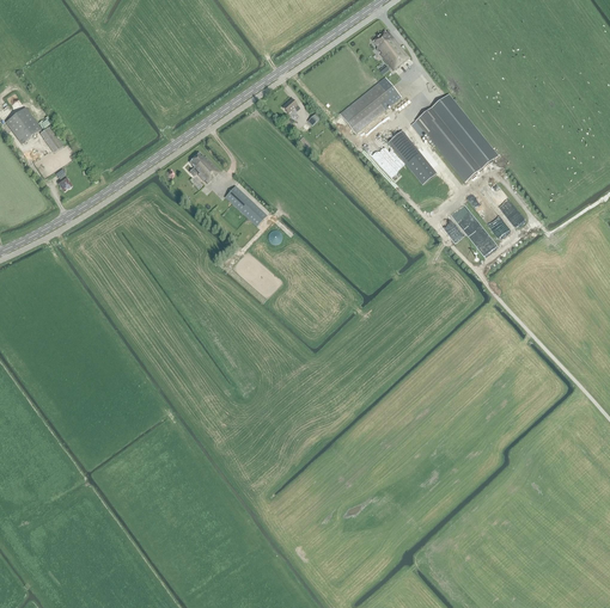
[(391,68),(407,56),(389,32),(386,34),(383,30),(371,40),(376,45),(374,45),(374,48),(376,50),(378,50),(379,51),(378,53),(391,68)]
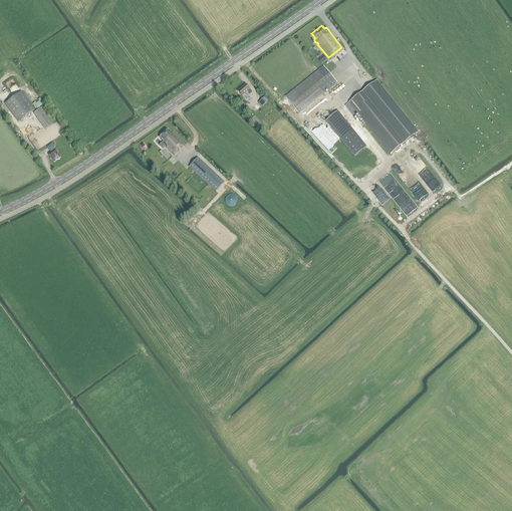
[(319,65),(283,93),(296,110),(334,79),(328,71),(327,71),(322,65),(320,66),(319,65)]
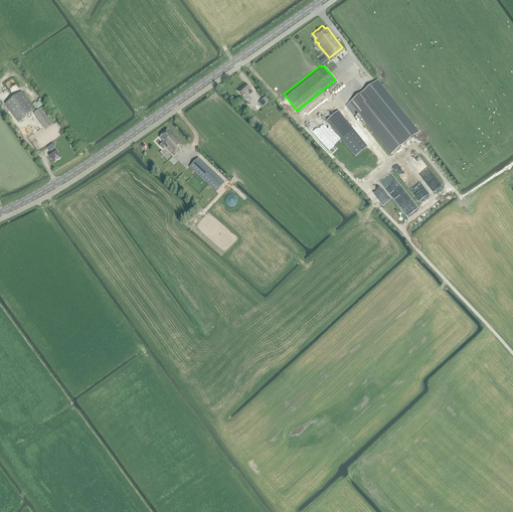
[(10,75),(4,80),(8,87),(15,81),(10,75)]
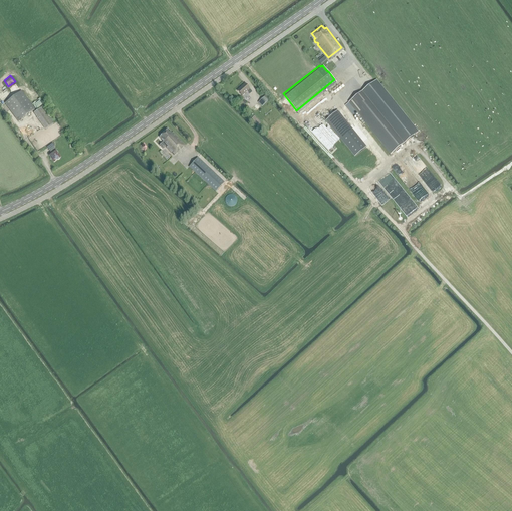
[(243,81),(235,88),(240,93),(245,88),(247,91),(250,89),(243,81)]
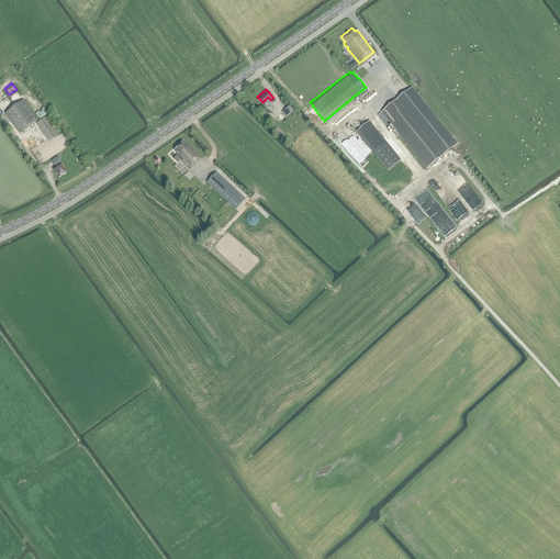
[(18,130),(35,116),(21,97),(3,110),(18,130)]
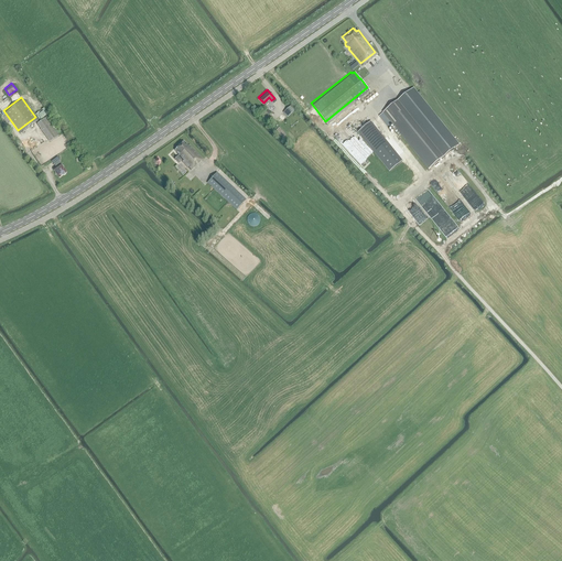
[(427,166),(439,157),(393,100),(381,110),(427,166)]
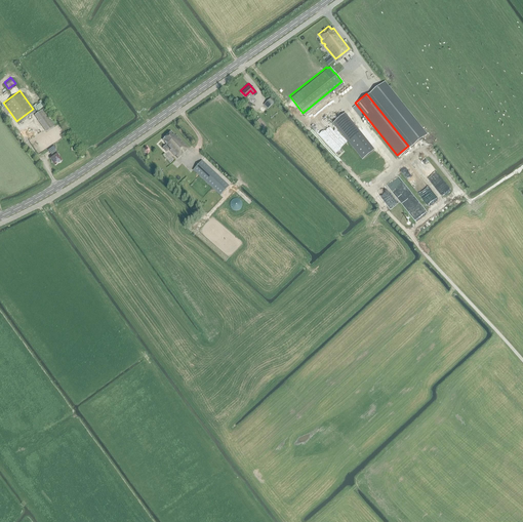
[(240,104),(249,114),(253,110),(244,99),(240,104)]
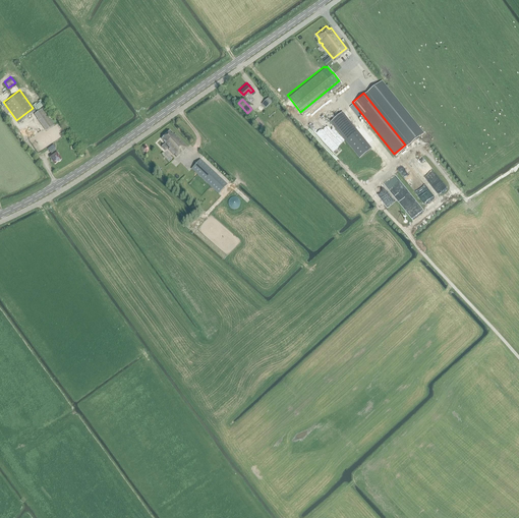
[(32,111),(43,128),(52,122),(40,105),(32,111)]
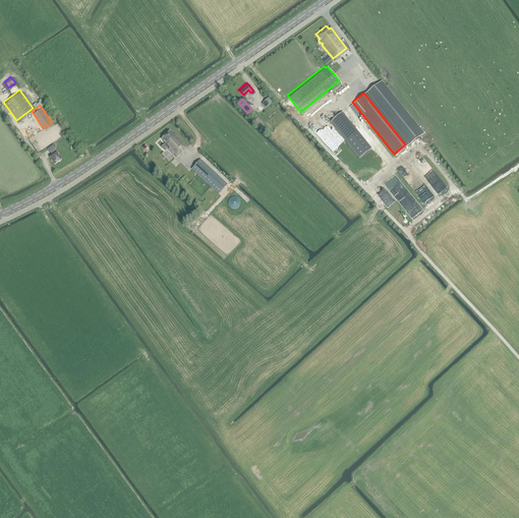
[(164,151),(166,149),(165,148),(166,147),(174,155),(184,145),(173,131),(171,132),(168,128),(159,136),(163,140),(159,145),(164,151)]
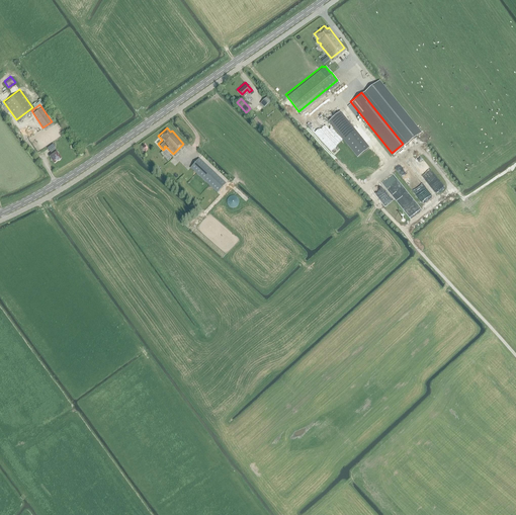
[(59,157),(59,156),(56,152),(57,151),(56,150),(55,150),(54,149),(53,147),(53,146),(53,145),(51,142),(45,146),(48,149),(50,152),(47,154),(52,161),(56,158),(57,158),(59,157)]
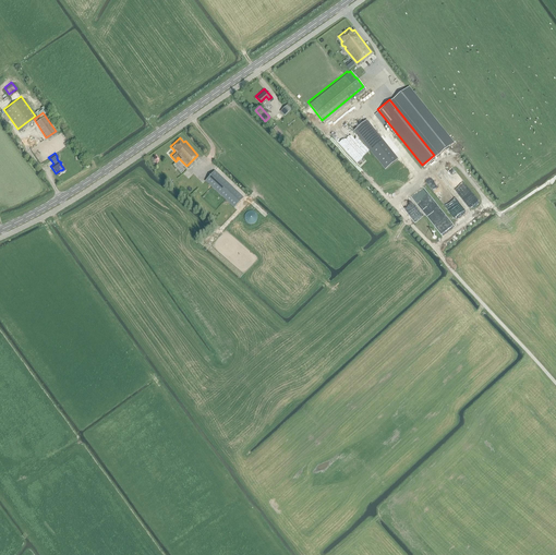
[(241,195),(212,168),(203,178),(207,183),(202,189),(214,200),(219,194),(231,205),(241,195)]
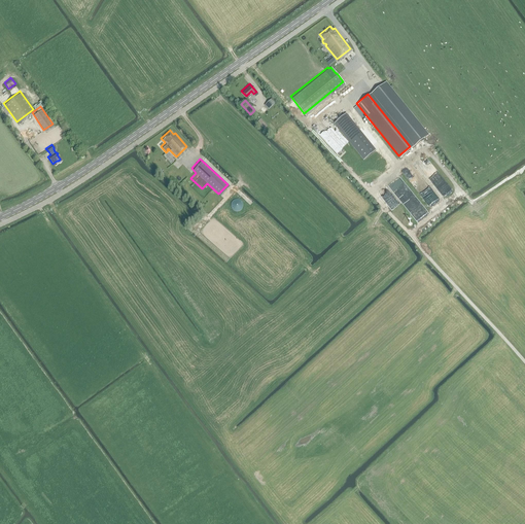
[(392,171),(382,176),(384,179),(394,175),(392,171)]
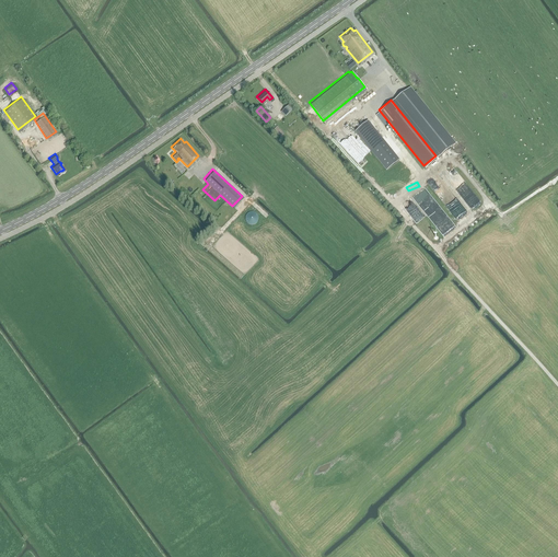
[(242,213),(242,216),(242,219),(243,220),(244,222),(246,223),(248,223),(251,222),(253,221),(254,219),(255,217),(255,215),(254,212),(252,211),(250,210),(247,210),(245,210),(243,212),(242,213)]
